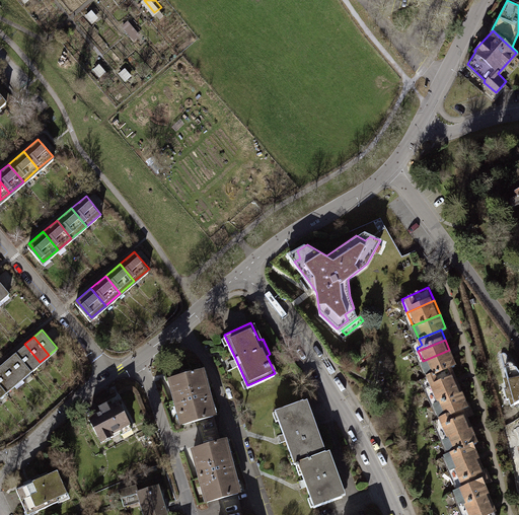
[(15,352),(30,370),(40,362),(24,344),(15,352)]
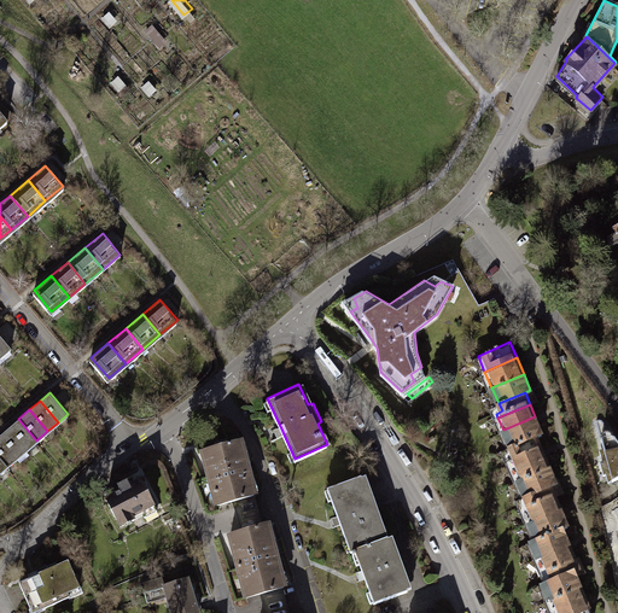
[(536,435),(542,432),(535,416),(503,430),(509,445),(536,435)]
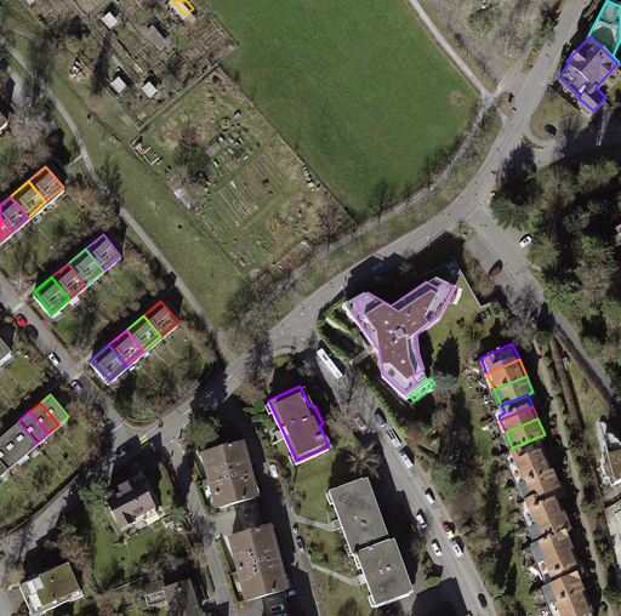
[(36,443),(18,421),(9,429),(27,450),(36,443)]
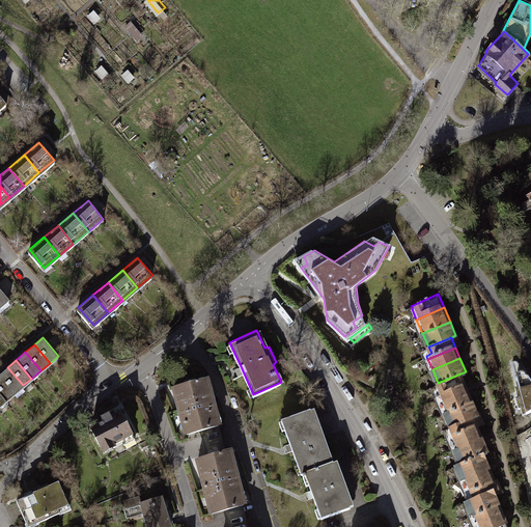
[(0,372),(0,376),(15,392),(23,385),(7,367),(0,372)]
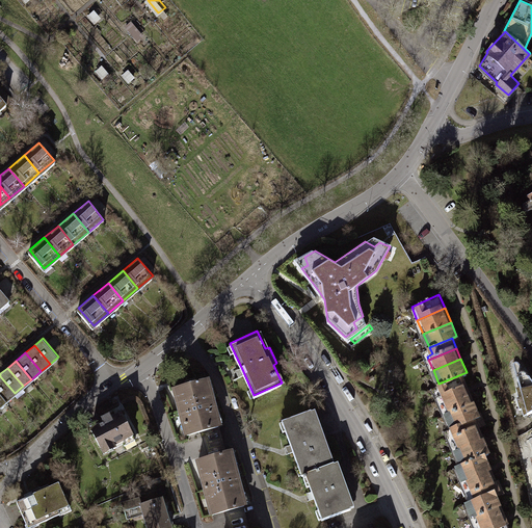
[(520,372),(517,376),(525,418),(531,414),(531,375),(530,372),(524,370),(520,372)]
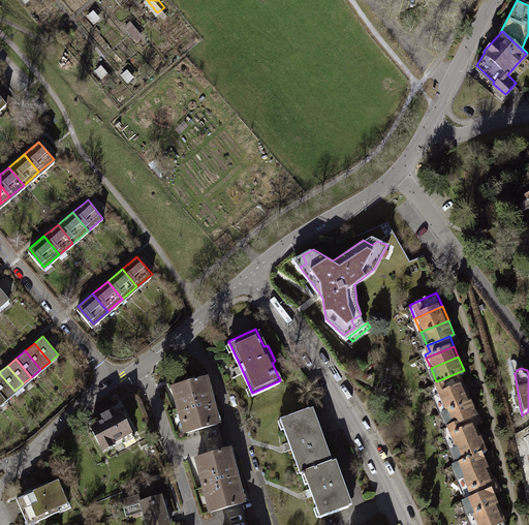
[(436,381),(432,383),(437,397),(465,385),(459,372),(436,381)]
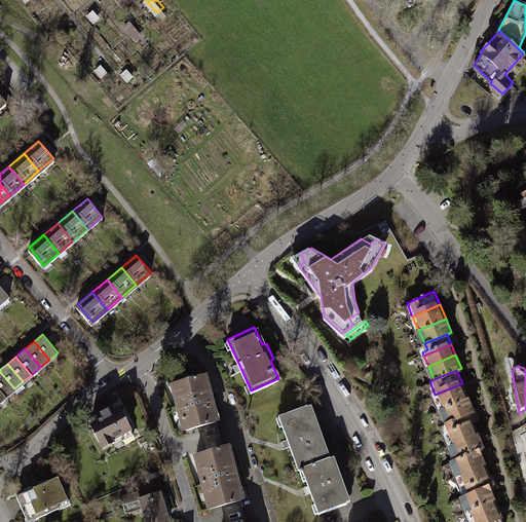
[(14,388),(0,372),(0,389),(5,397),(14,388)]
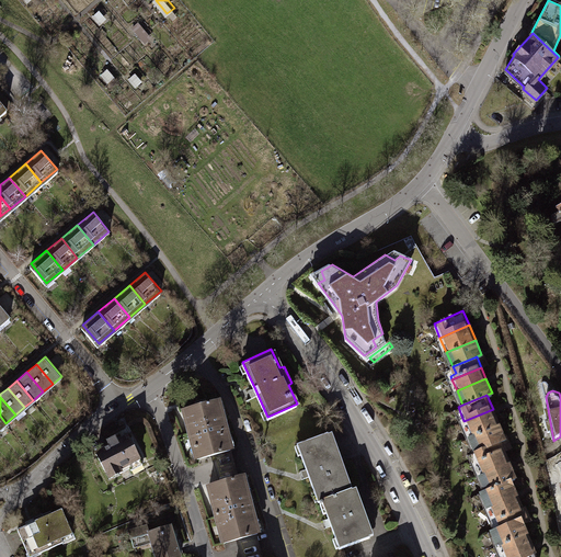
[(218,398),(184,407),(197,455),(231,446),(218,398)]
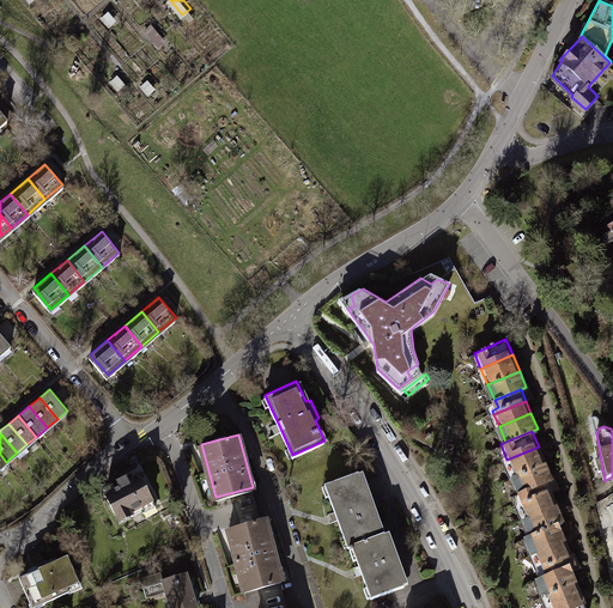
[(539,447),(507,460),(514,475),(545,462),(539,447)]
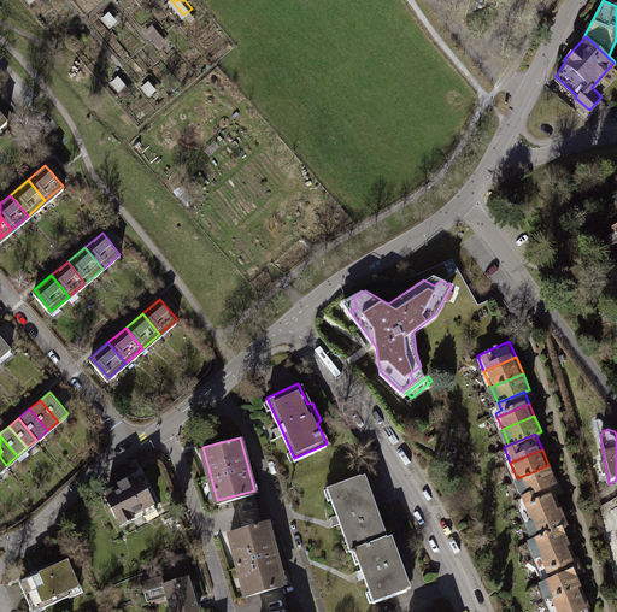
[(548,465),(517,478),(523,495),(550,483),(556,481),(548,465)]
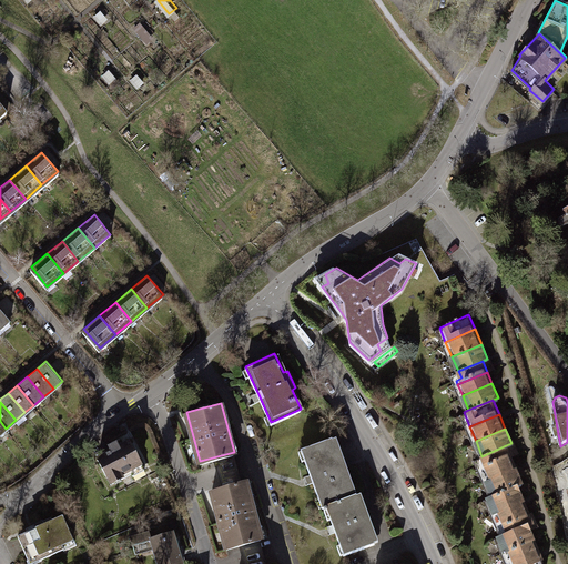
[(332,435),(301,447),(311,475),(322,505),(324,505),(353,494),(332,435)]
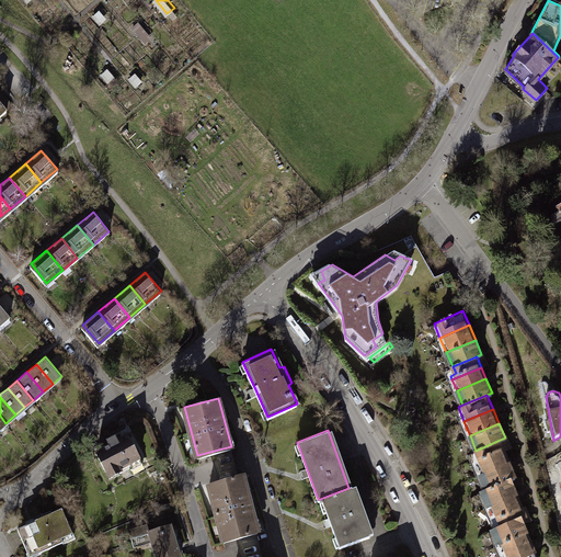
[(110,443),(96,450),(110,476),(123,468),(121,466),(129,462),(132,467),(142,461),(128,433),(118,439),(115,433),(107,438),(110,443)]
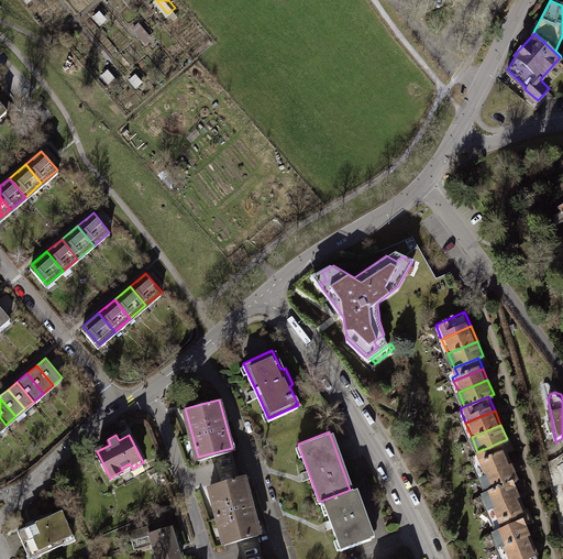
[(477,464),(506,452),(501,441),(477,452),(481,458),(475,460),(477,464)]
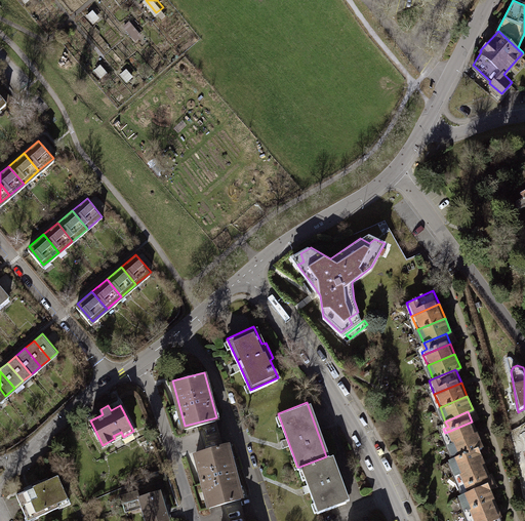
[(449,443),(477,432),(472,422),(445,433),(449,443)]
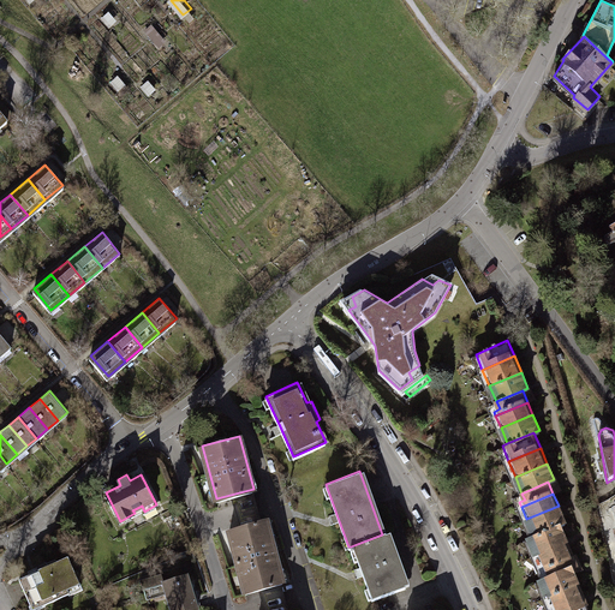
[(560,524),(565,521),(559,506),(526,519),(533,534),(560,524)]
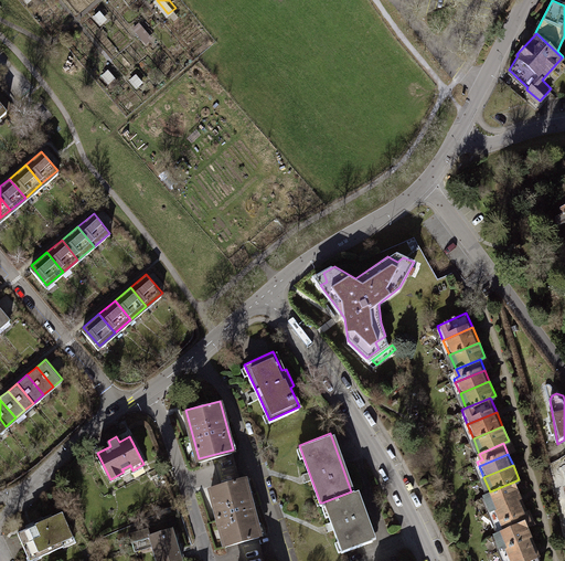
[(245,477),(210,486),(225,543),(259,533),(245,477)]
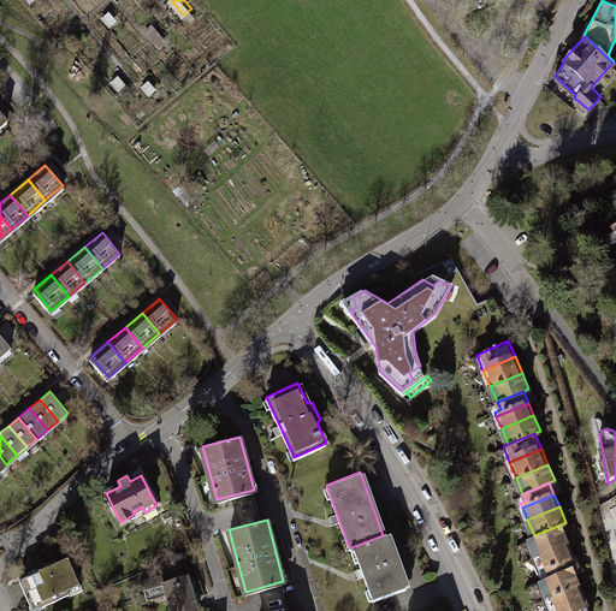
[(528,538),(535,553),(567,539),(561,525),(534,535),(528,538)]
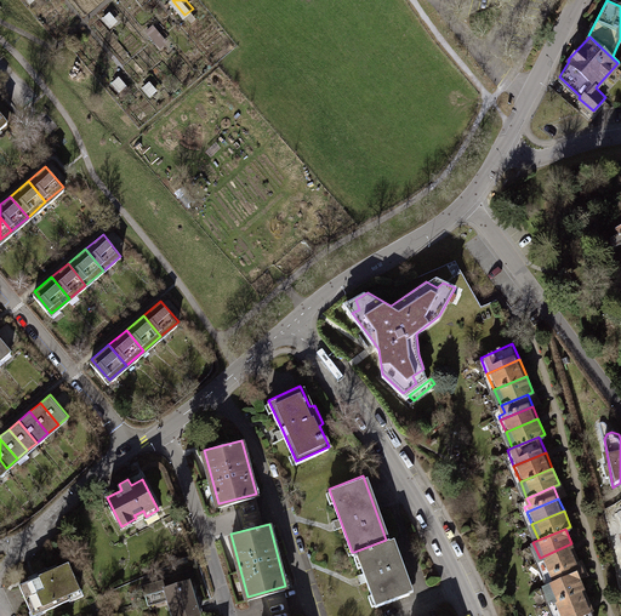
[(386,540),(354,552),(355,555),(358,554),(365,575),(376,604),(410,591),(391,539),(386,540)]
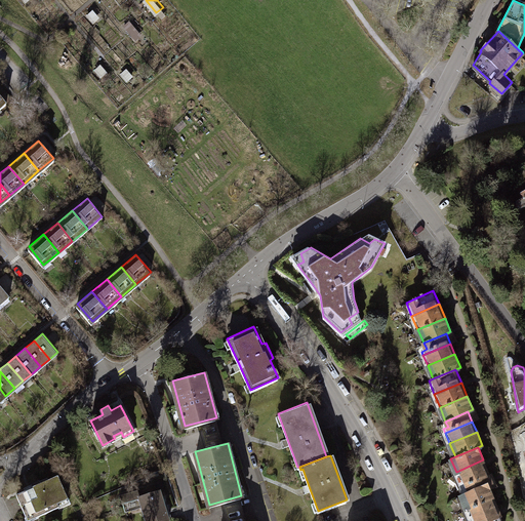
[(456,472),(460,482),(487,471),(483,459),(456,472)]
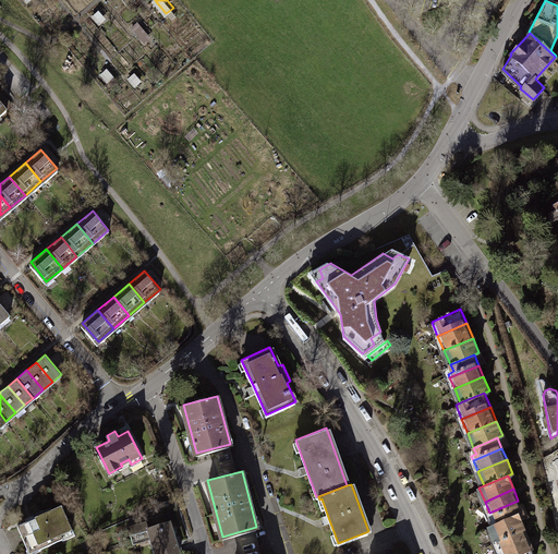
[(489,513),(494,524),(518,514),(523,512),(518,501),(489,513)]
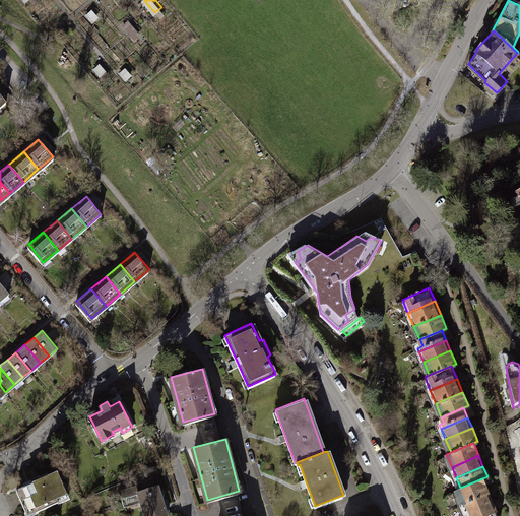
[(34,480),(16,488),(27,513),(68,495),(57,469),(40,477),(38,472),(31,475),(34,480)]
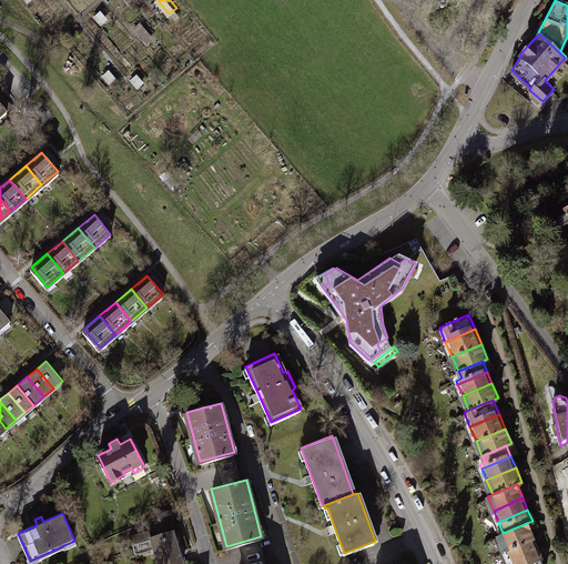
[(503,533),(498,535),(504,550),(534,537),(527,523),(503,533)]
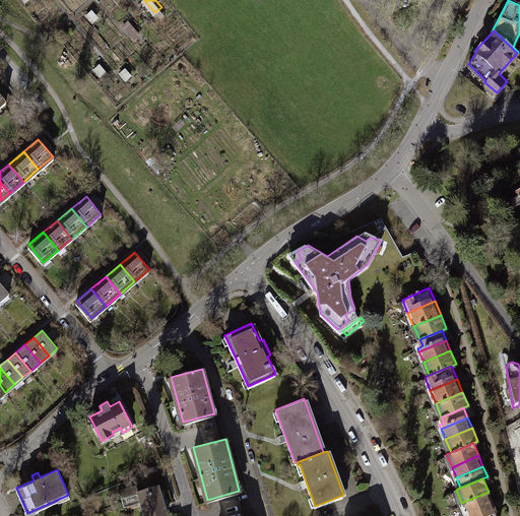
[(158,484),(138,490),(136,482),(119,488),(122,500),(139,495),(145,515),(156,515),(168,513),(158,484)]
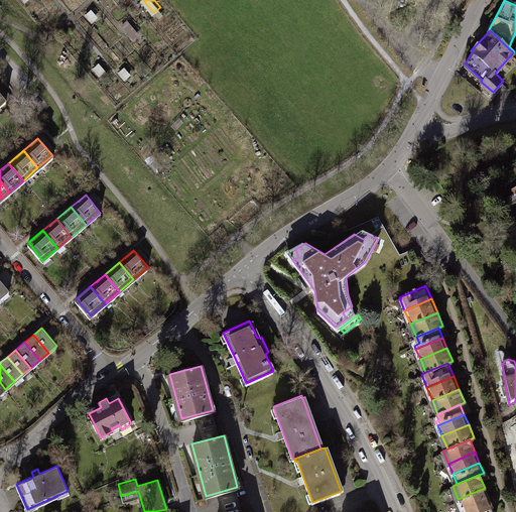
[(485,488),(458,499),(463,511),(464,511),(490,501),(485,488)]
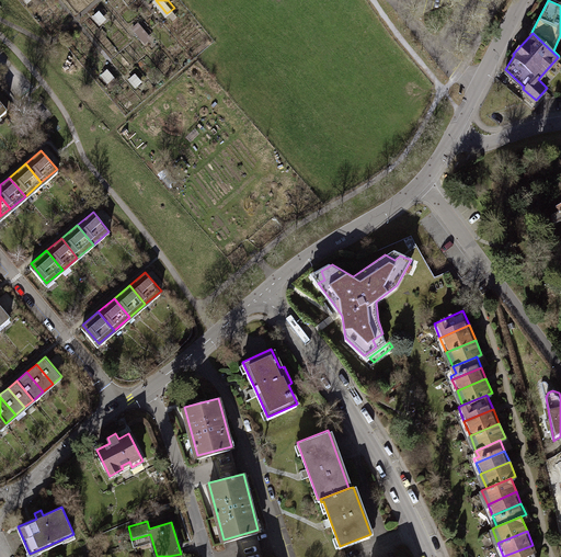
[(538,556),(533,545),(504,556),(538,556)]
